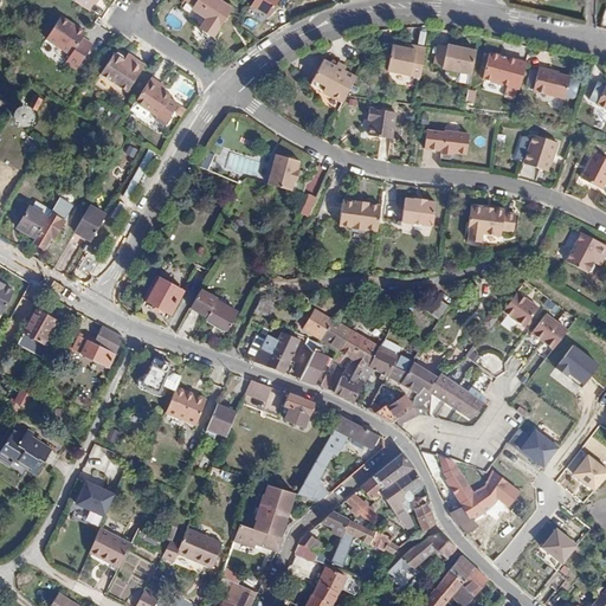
[(199,0),(200,1),(199,4),(214,13),(207,23),(210,25),(211,28),(216,32),(218,30),(220,31),(239,2),(236,0),(199,0)]
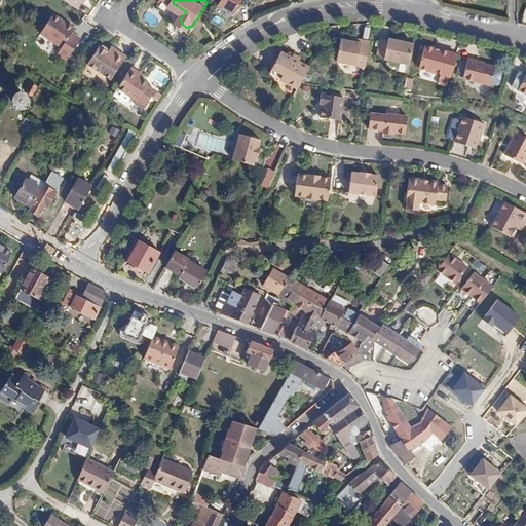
[(222,0),(220,4),(237,13),(245,0),(222,0)]
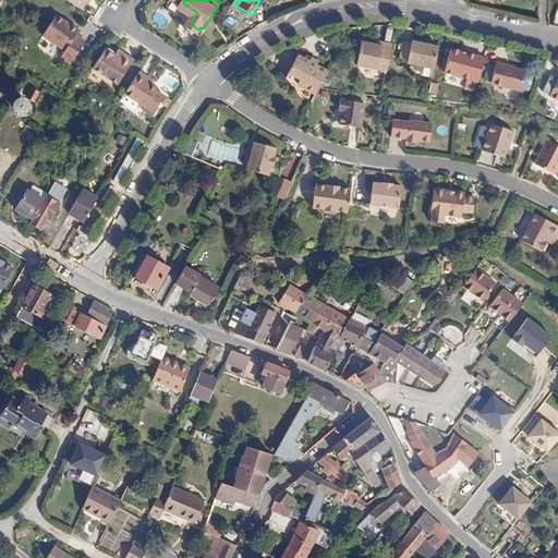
[(234,27),(242,14),(237,12),(230,24),(234,27)]
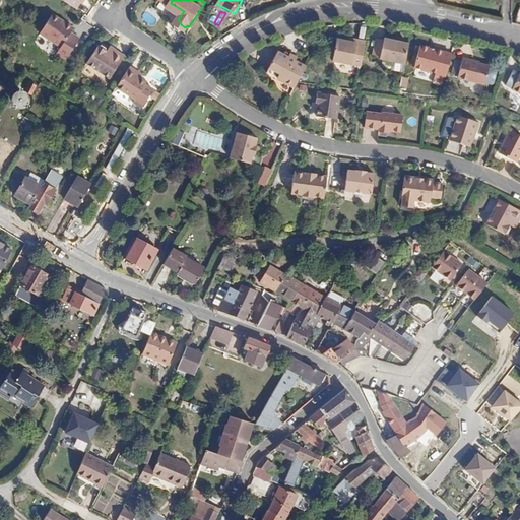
[(54,12),(42,31),(62,46),(58,52),(67,58),(81,37),(72,31),(76,25),(54,12)]
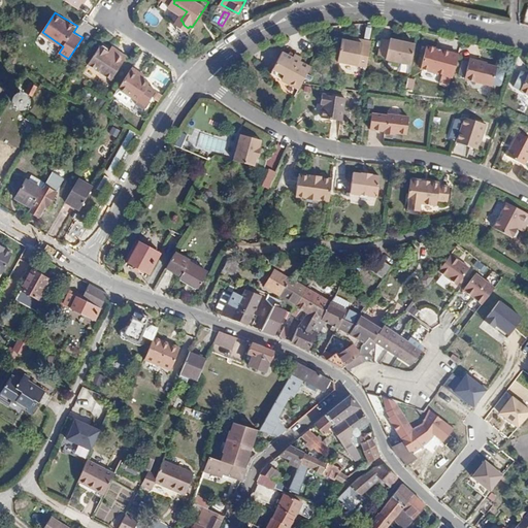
[(231,15),(229,13),(222,26),(225,27),(231,15)]
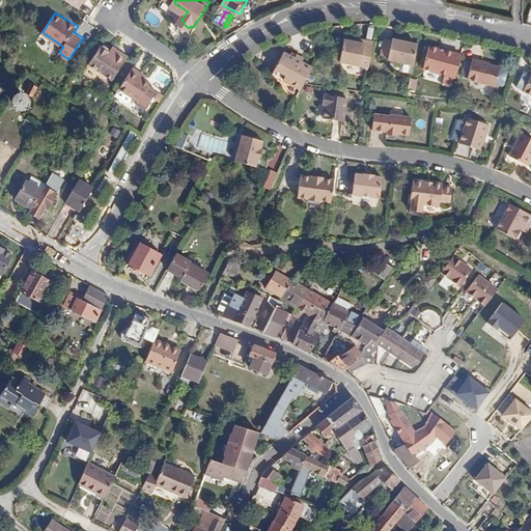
[(391,40),(385,38),(381,55),(387,57),(386,59),(413,65),(418,45),(392,37),(391,40)]
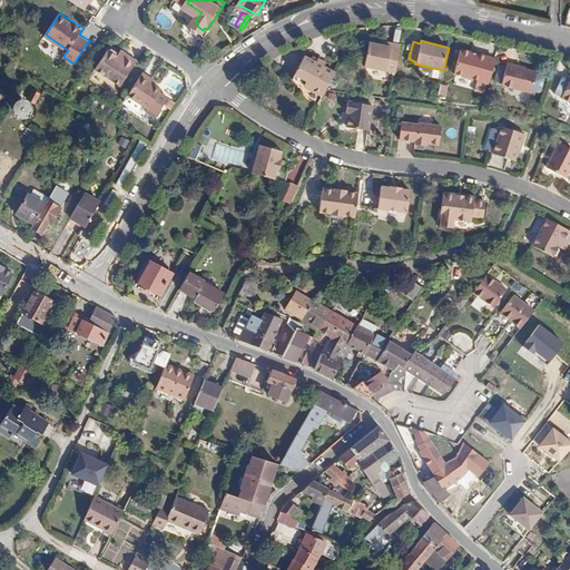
[(396,74),(402,46),(391,43),(391,48),(381,45),(370,43),(364,67),(396,74)]
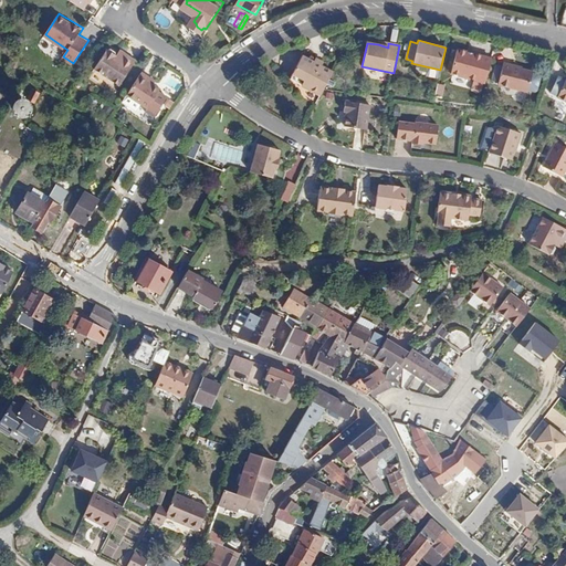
[(451,72),(486,82),(493,58),(458,48),(451,72)]
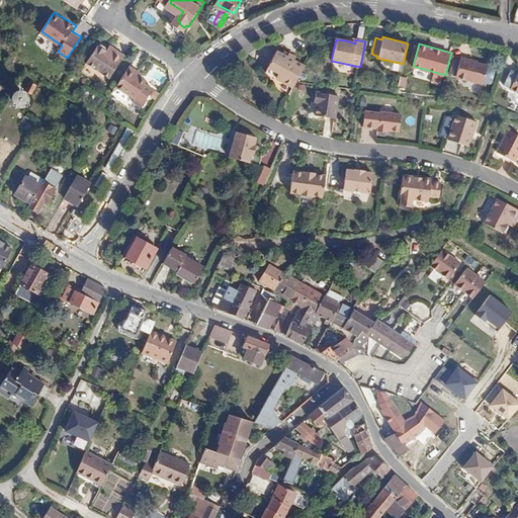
[(123,57),(113,51),(110,56),(105,52),(104,50),(100,47),(95,49),(85,64),(109,80),(123,57)]
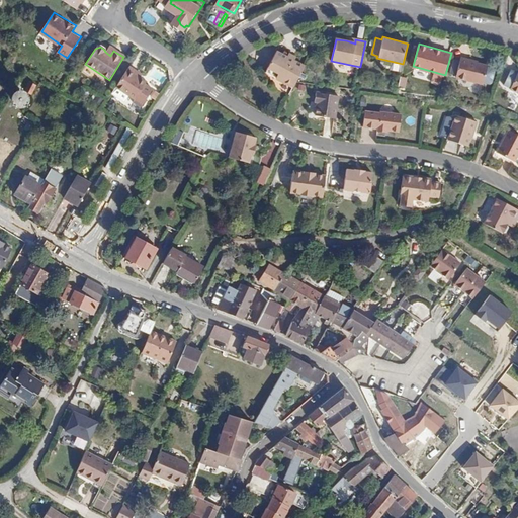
[(264,73),(292,88),(295,82),(304,67),(293,62),(294,58),(288,55),(286,58),(276,52),(264,73)]
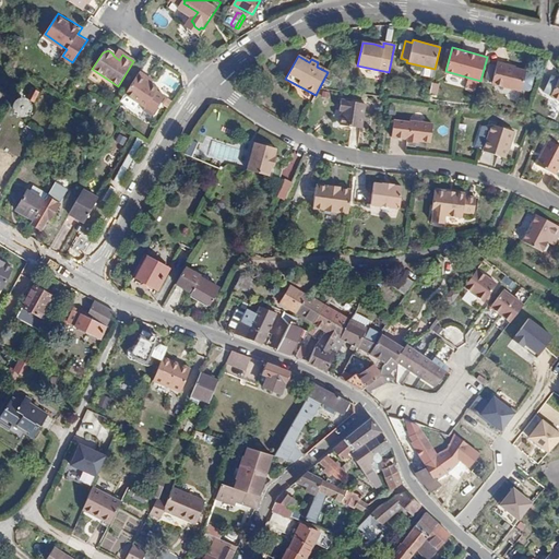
[(510,62),(500,60),(495,81),(525,88),(530,68),(510,63),(510,62)]
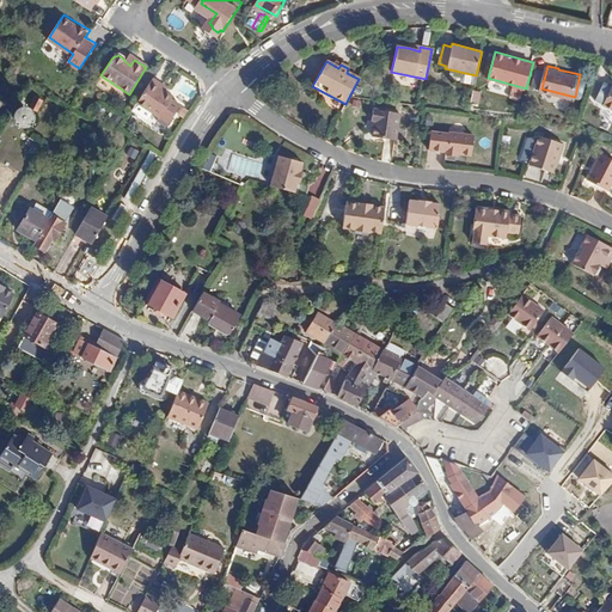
[(163,84),(153,78),(136,103),(160,118),(157,122),(166,128),(181,106),(172,101),(173,98),(165,92),(159,89),(163,84)]
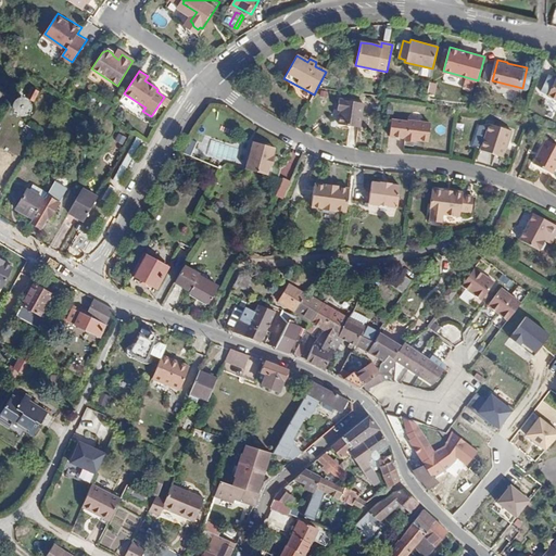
[(40,90),(32,86),(25,97),(34,101),(40,90)]
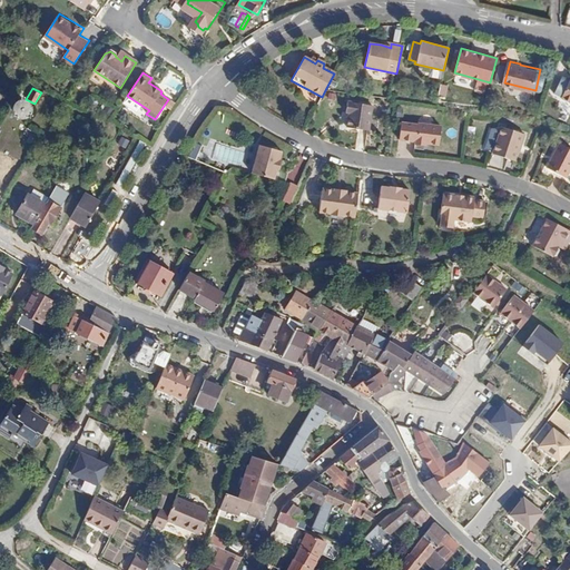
[(114,108),(109,106),(107,105),(104,109),(110,114),(114,108)]
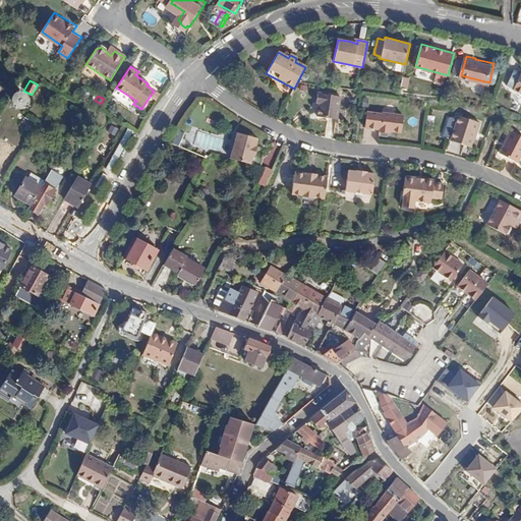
[(340,99),(316,96),(315,105),(317,107),(316,119),(337,121),(340,99)]
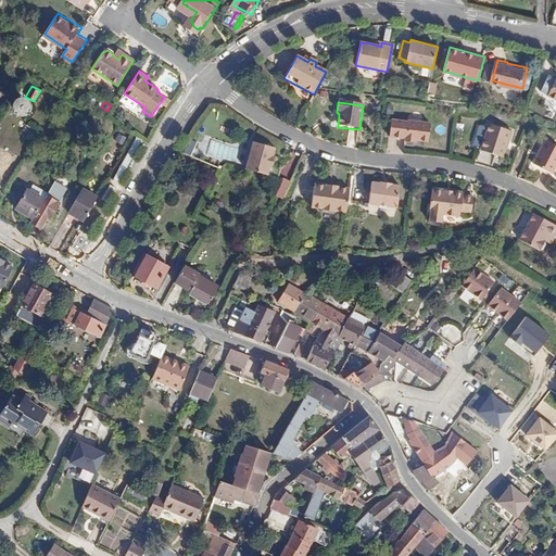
[(513,130),(490,122),(480,149),(502,156),(507,140),(509,140),(513,130)]
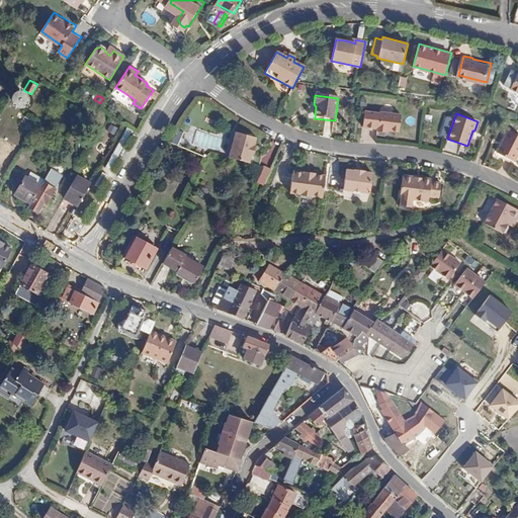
[(379,117),(364,116),(362,133),(376,134),(376,136),(389,137),(389,135),(401,137),(403,119),(379,116),(379,117)]
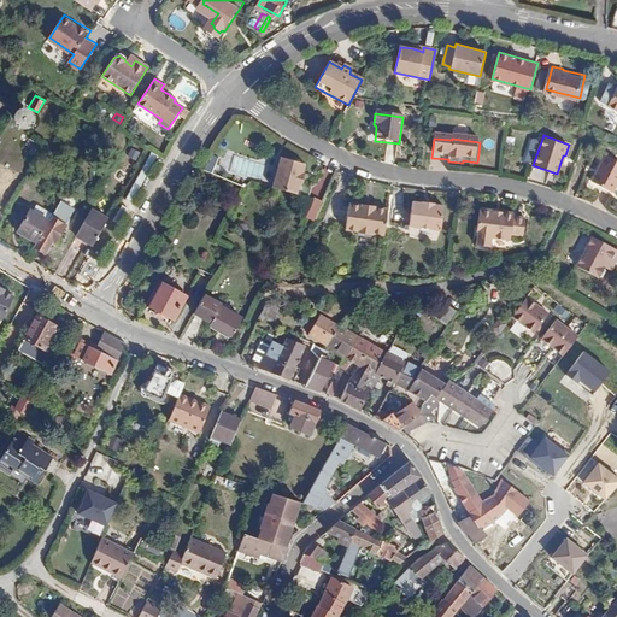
[(616,182),(616,162),(605,156),(591,182),(612,193),(616,182)]
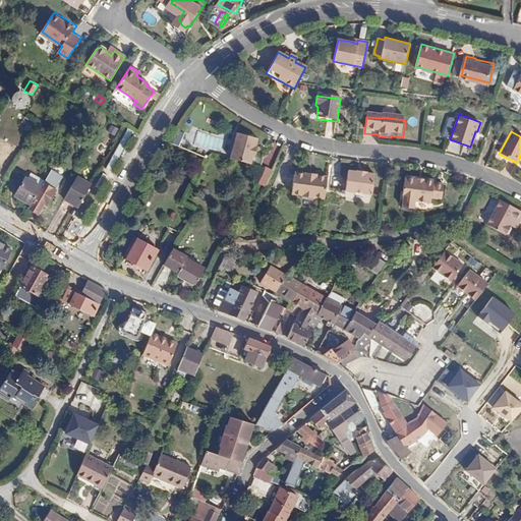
[(234,141),(232,148),(234,152),(232,159),(251,164),(252,165),(258,147),(257,146),(259,138),(239,132),(237,140),(234,141)]
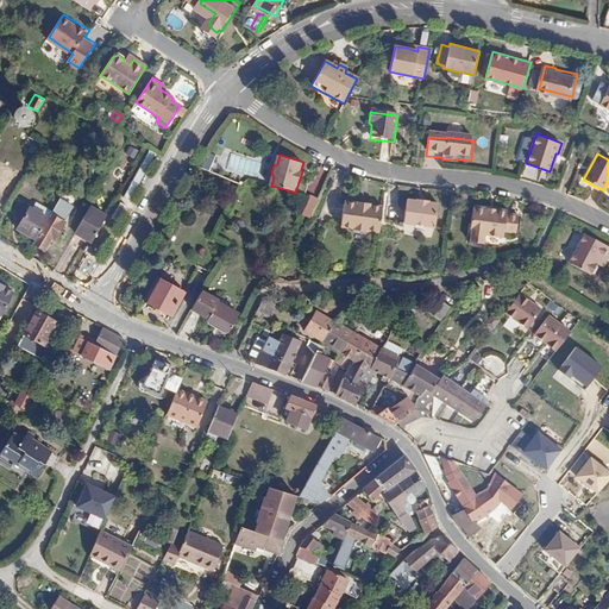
[(320,199),(312,195),(302,214),(311,218),(313,214),(320,199)]
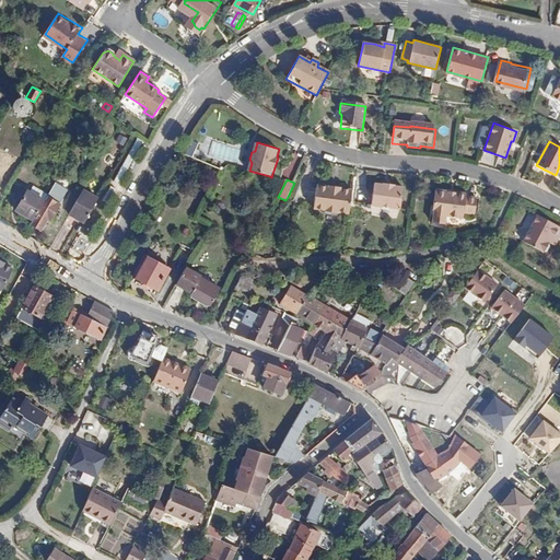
[(384,183),(374,182),(372,203),(401,208),(405,186),(395,184),(395,183),(384,181),(384,183)]
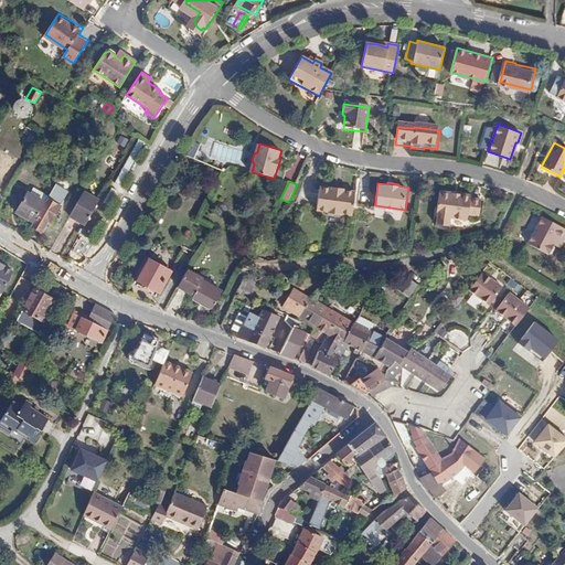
[(33,222),(31,226),(41,231),(48,219),(52,221),(67,194),(54,187),(44,203),(33,222)]
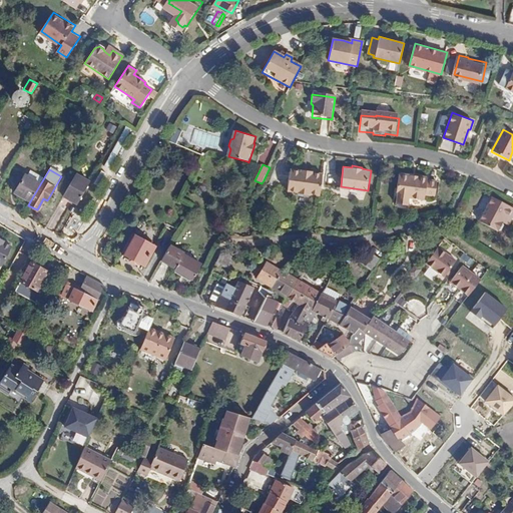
[(287,191),(321,195),(323,174),(313,172),(313,170),(301,169),(301,170),(291,169),(287,191)]
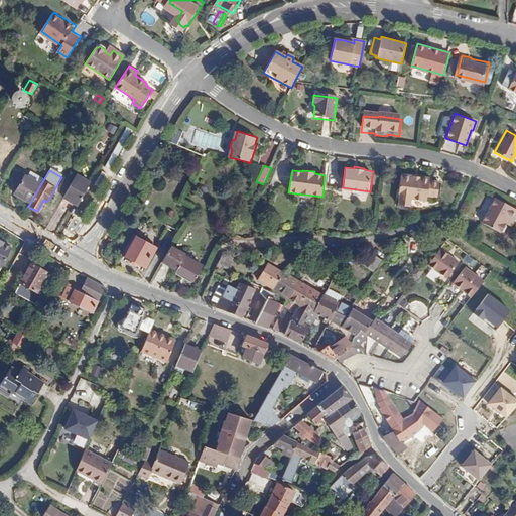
[(429,176),(401,173),(397,195),(400,196),(398,204),(410,205),(411,198),(426,200),(427,195),(436,196),(438,181),(429,179),(429,176)]
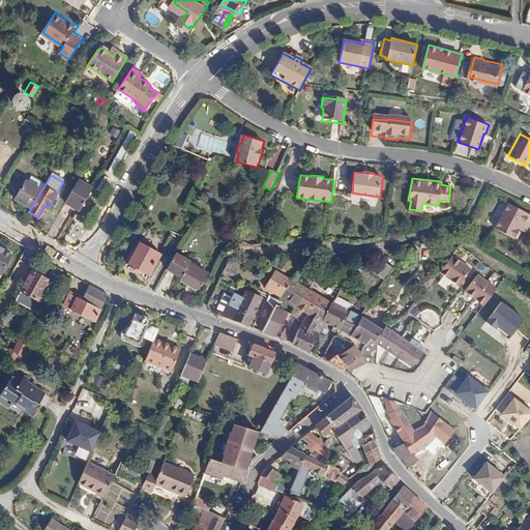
[(65,202),(81,210),(93,188),(79,180),(65,202)]
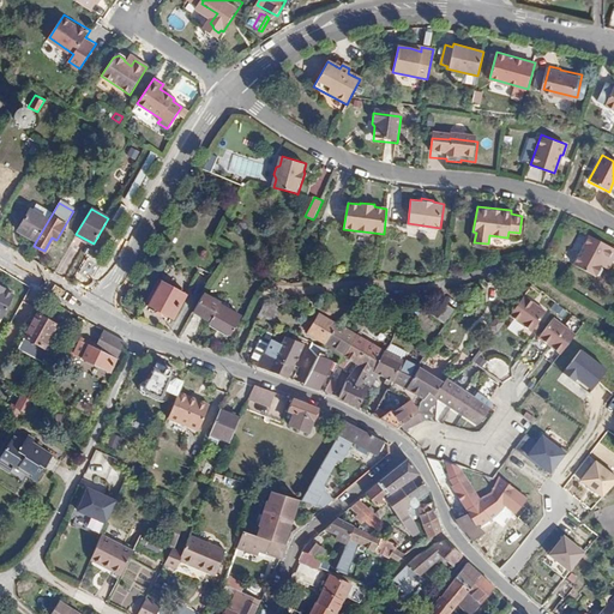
[(18,230),(23,234),(35,212),(30,210),(18,230)]
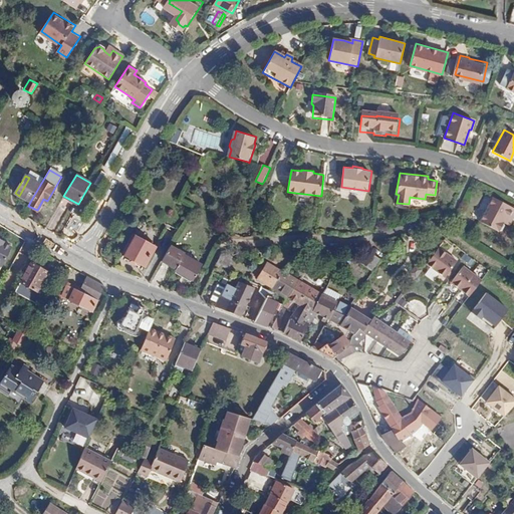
[(19,196),(30,202),(40,185),(29,178),(19,196)]
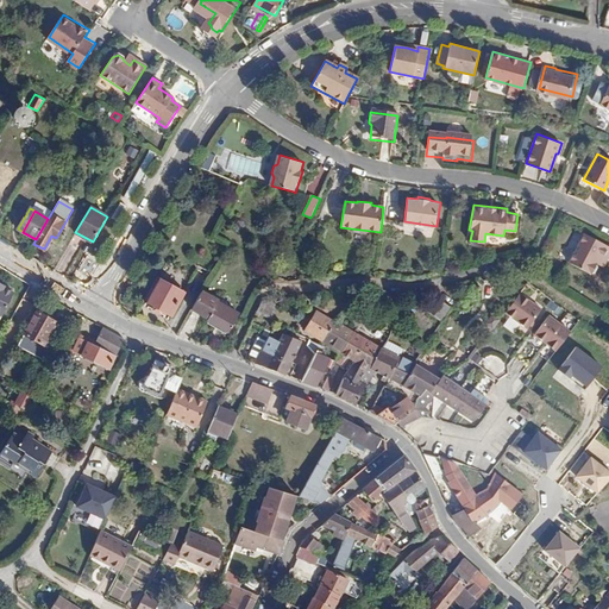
[(601,256),(608,258),(608,255),(608,244),(586,233),(571,261),(591,272),(597,271),(600,267),(597,262),(601,256)]
